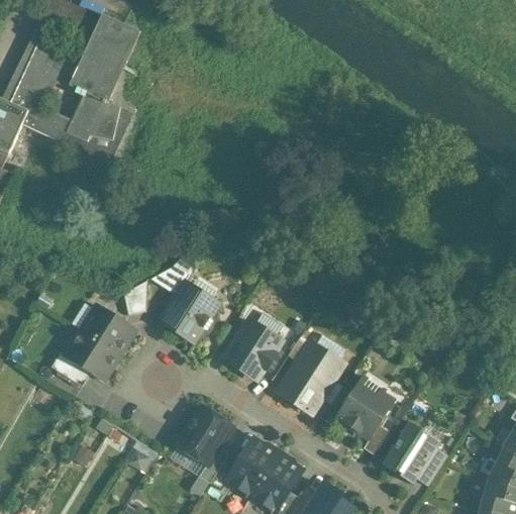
[(43,0),(38,16),(84,31),(91,9),(65,0),(43,0)]
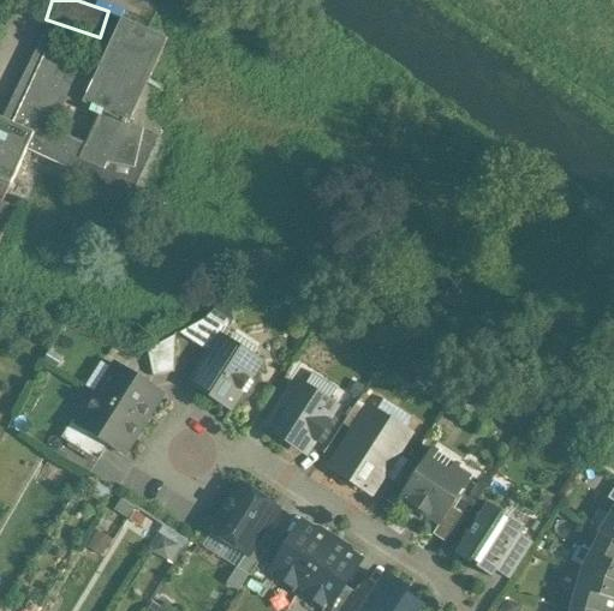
[(121,17),(94,77),(64,63),(65,61),(45,51),(11,121),(33,131),(27,147),(75,168),(81,157),(103,168),(107,160),(131,165),(130,171),(131,171),(142,127),(123,118),(161,35),(121,17)]
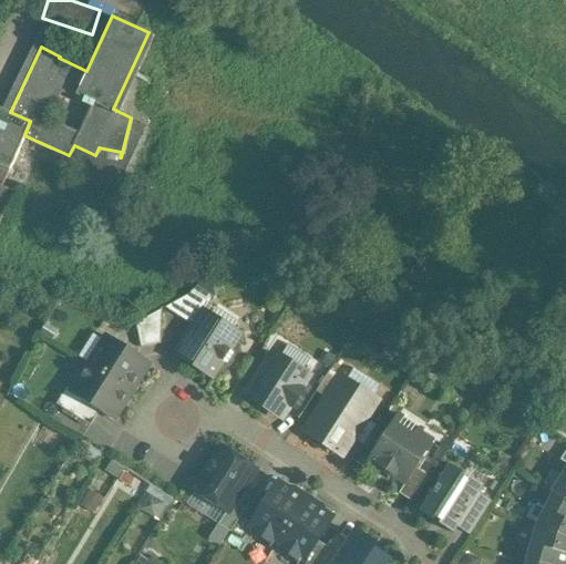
[(10,112),(0,106),(0,184),(1,185),(24,135),(30,121),(10,112)]
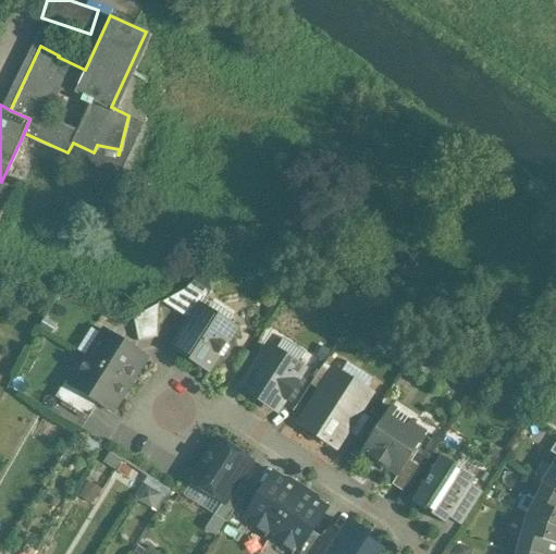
[(0,206),(10,185),(1,182),(0,181),(0,206)]
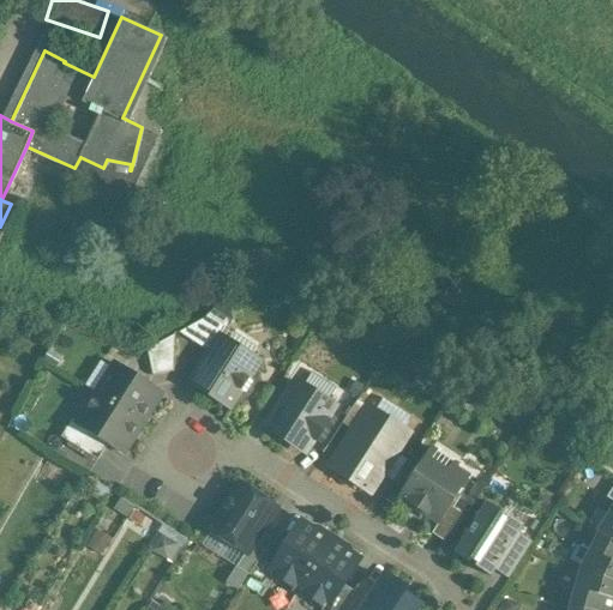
[(212,307),(205,314),(202,316),(178,330),(209,350),(221,333),(221,334),(232,319),(212,307)]
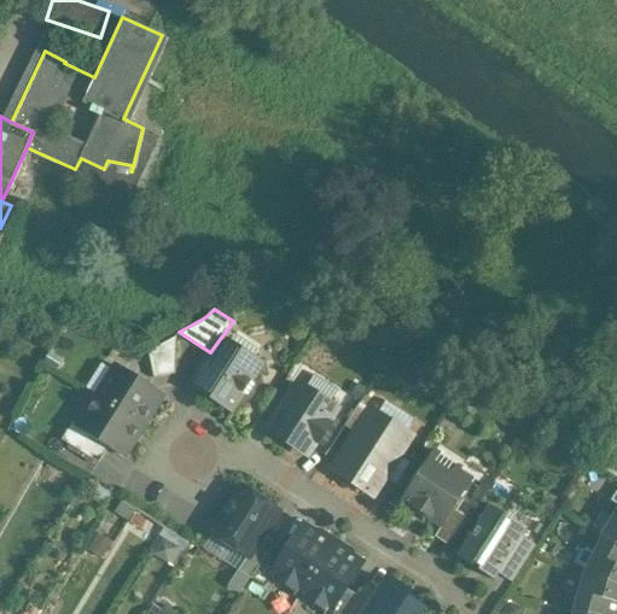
[(175,334),(147,350),(153,375),(174,370),(175,334)]
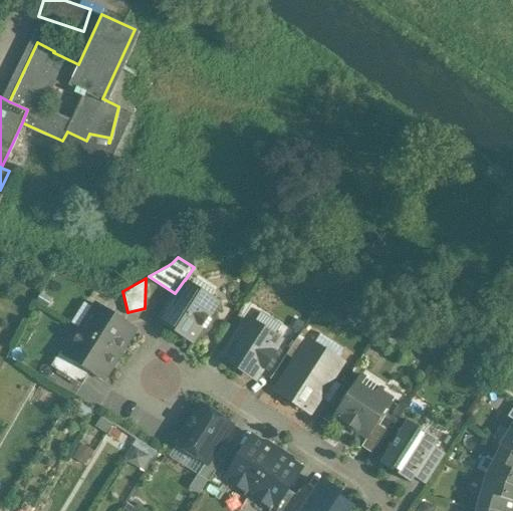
[(185,280),(185,279),(175,293),(159,319),(191,339),(200,325),(205,328),(212,317),(207,314),(216,300),(185,280)]
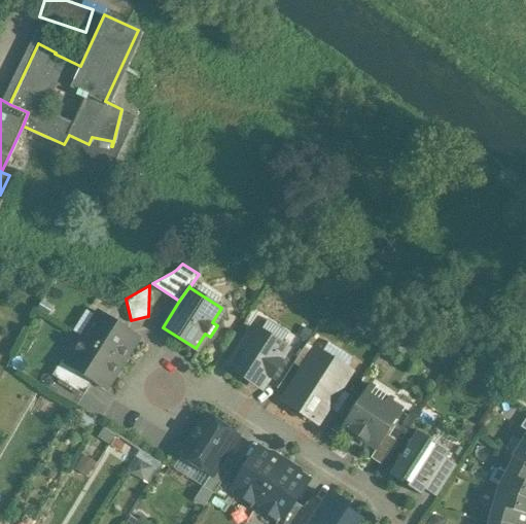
[(138,335),(99,311),(82,337),(119,359),(126,349),(128,351),(138,335)]
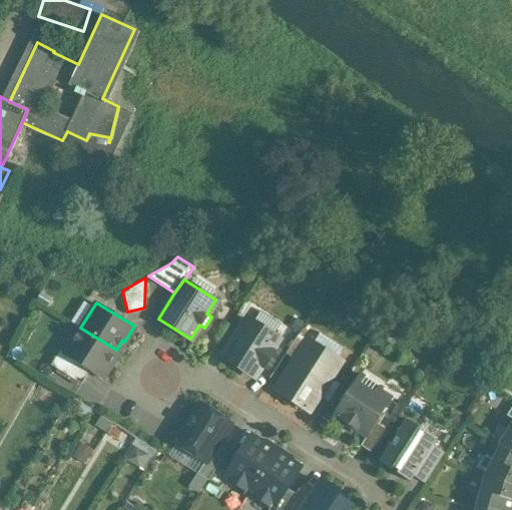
[(278,337),(247,318),(223,355),(253,375),(262,363),(263,364),(272,351),(270,350),(278,337)]
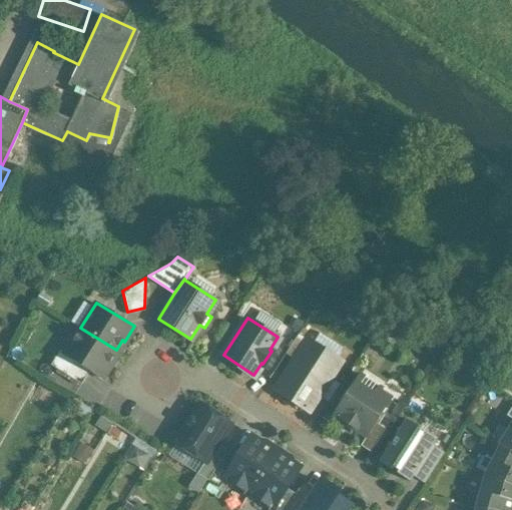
[(116,350),(80,328),(64,352),(64,353),(89,369),(102,377),(111,362),(109,361),(116,350)]
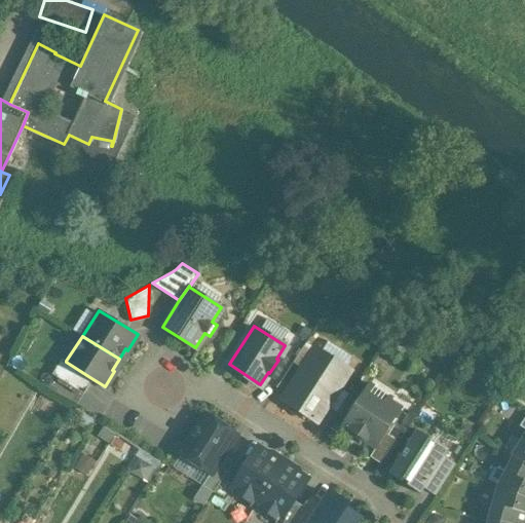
[(305,340),(292,361),(302,368),(315,347),(305,340)]
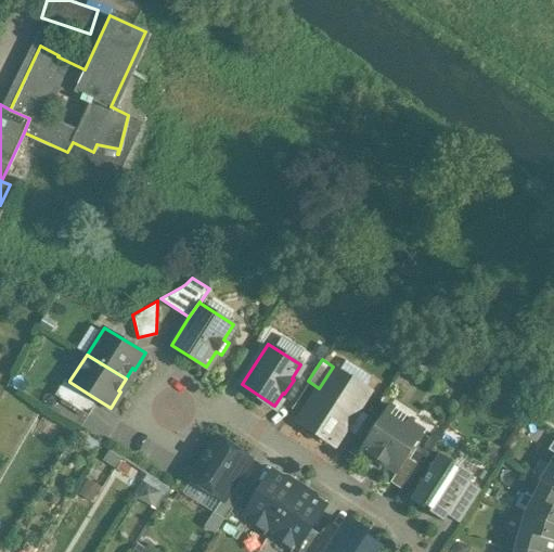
[(363,386),(333,367),(319,388),(298,421),(309,428),(307,432),(319,439),(322,436),(333,444),(344,427),(357,407),(361,399),(360,393),(363,386)]
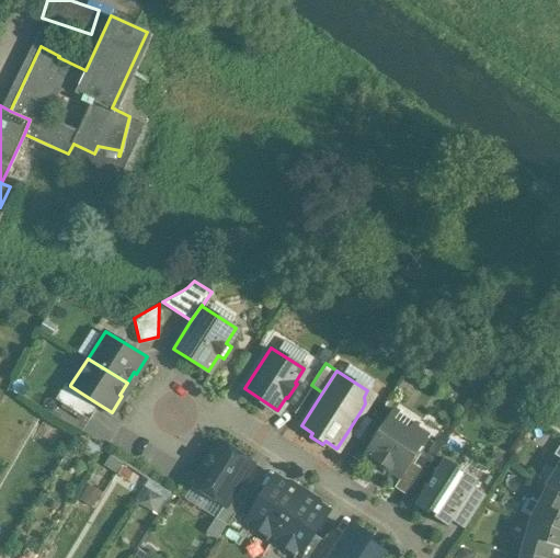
[(98,403),(70,386),(70,385),(65,382),(55,397),(89,419),(98,403)]
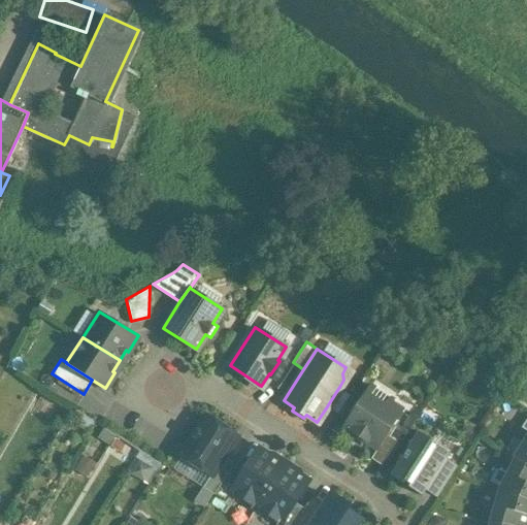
[(371,384),(343,426),(376,448),(387,432),(401,408),(391,401),(393,398),(371,384)]
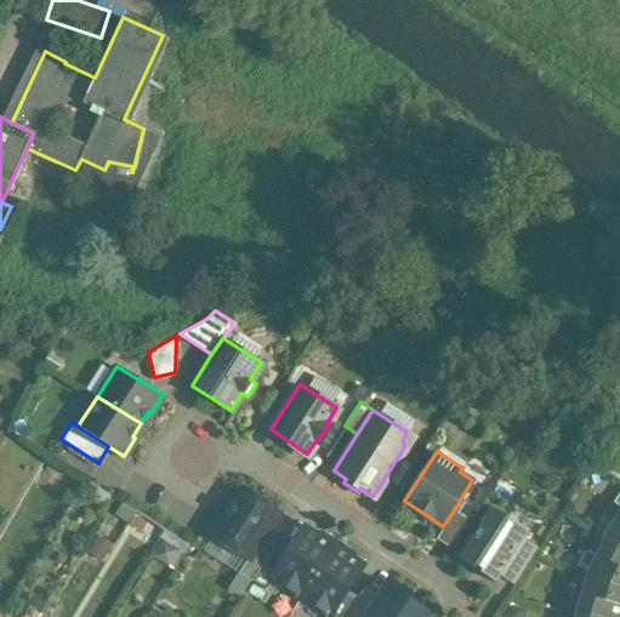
[(399,455),(385,478),(397,485),(411,462),(399,455)]
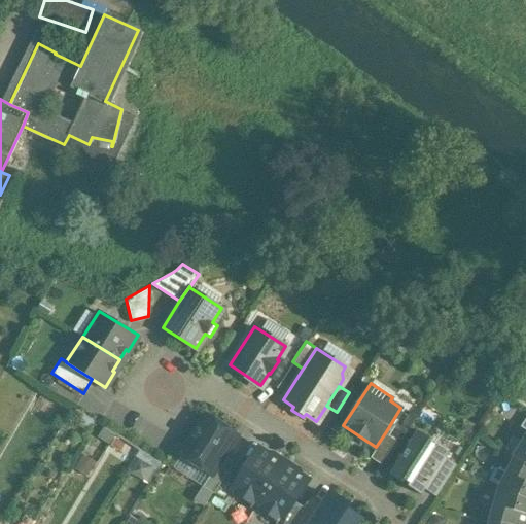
[(237,433),(206,414),(180,453),(210,473),(211,474),(223,454),(237,433)]
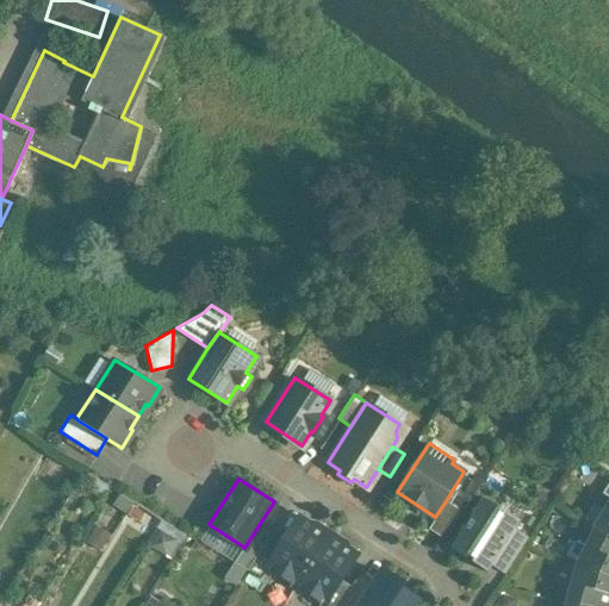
[(482,497),(449,547),(465,556),(467,554),(473,558),(472,561),(488,570),(491,564),(515,528),(520,520),(504,511),(502,513),(496,508),(497,506),(482,497)]
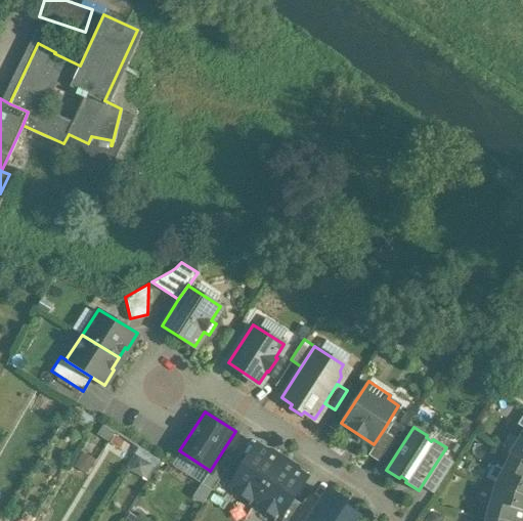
[(374,444),(367,453),(378,460),(393,436),(384,429),(374,444)]
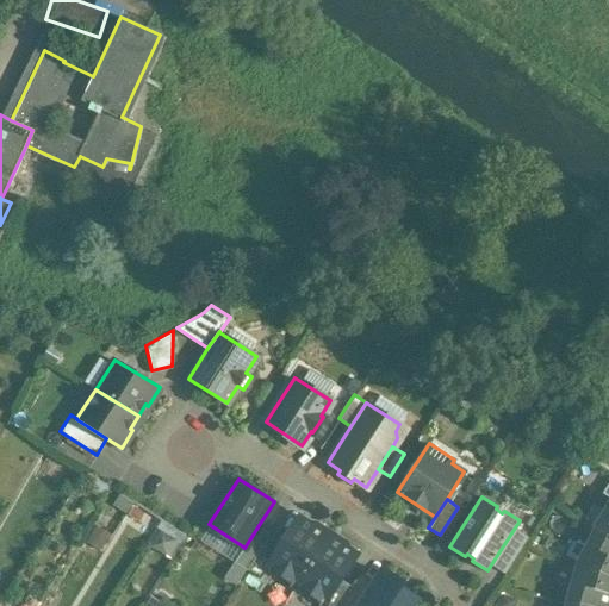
[(608,501),(604,510),(606,518),(600,528),(595,525),(594,526),(608,536),(608,501)]
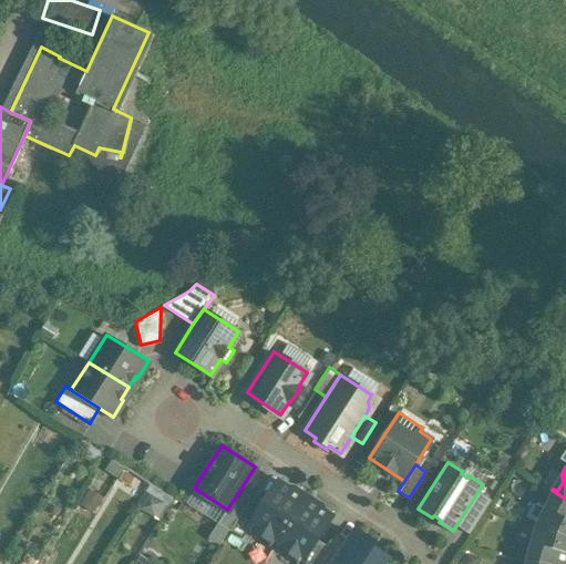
[(304,499),(277,481),(263,503),(248,525),(249,526),(275,543),(304,499)]
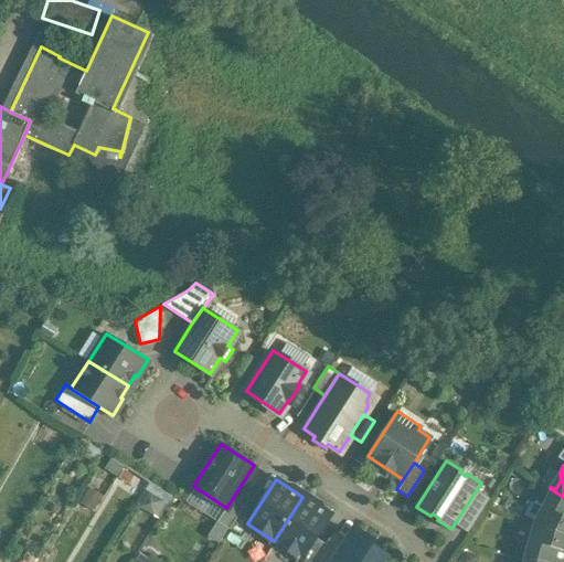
[(563,497),(550,488),(543,484),(535,498),(542,506),(533,522),(563,533),(563,497)]
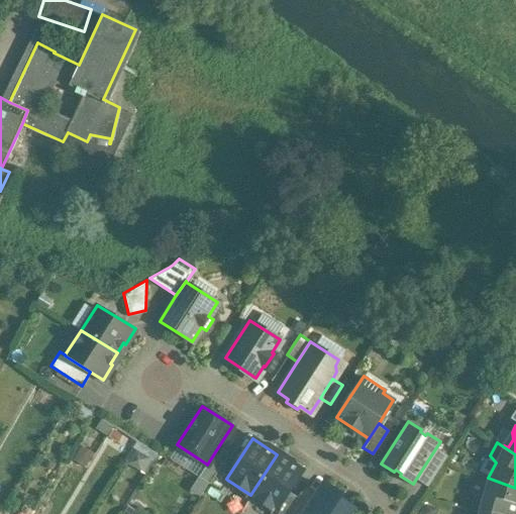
[(219,445),(207,465),(206,464),(198,476),(209,483),(229,452),(219,445)]
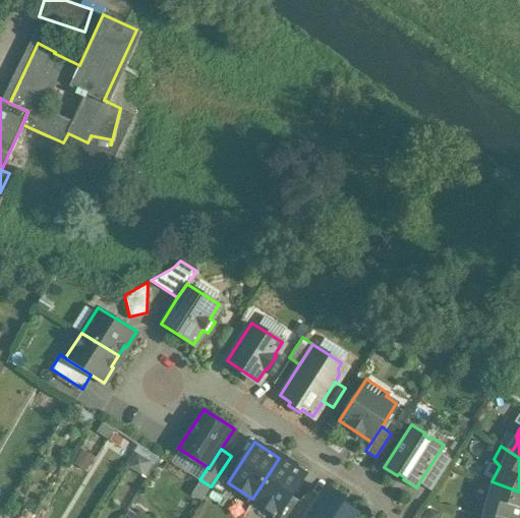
[(440,451),(419,482),(430,490),(451,458),(440,451)]
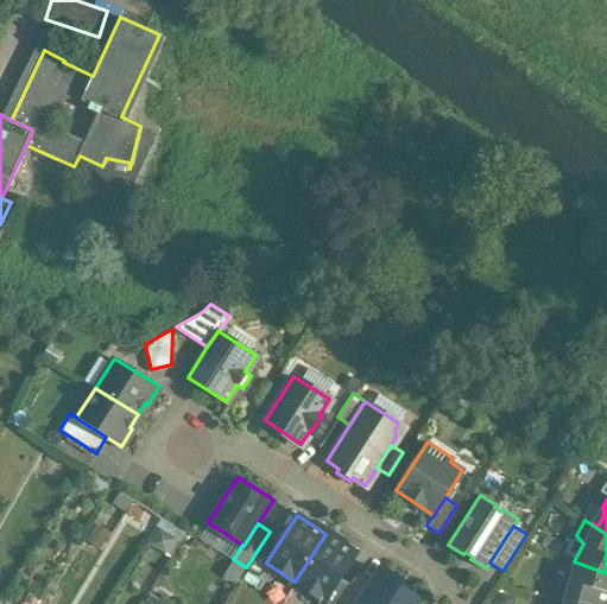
[(270,532),(246,567),(259,576),(267,564),(266,563),(282,539),(270,532)]
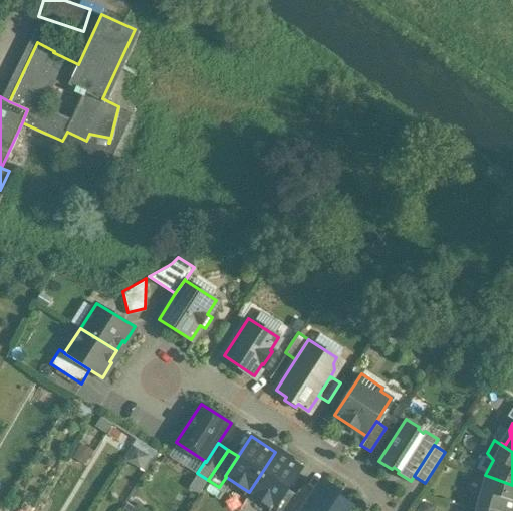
[(300,467),(275,452),(249,492),(273,507),(274,508),(287,488),(300,467)]
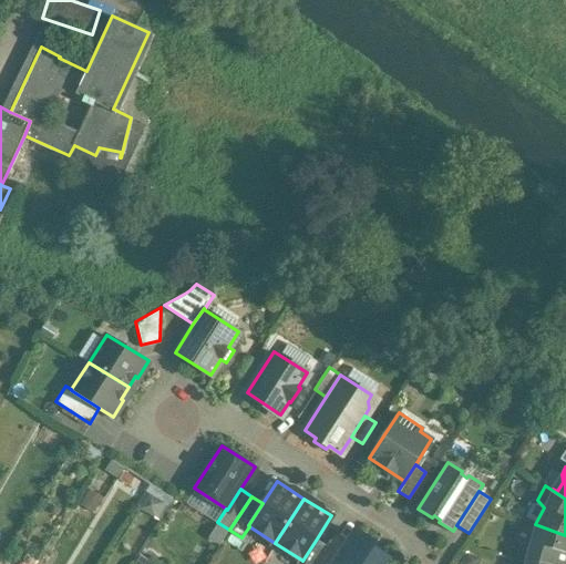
[(565,563),(565,535),(535,524),(531,541),(521,542),(516,557),(548,563),(565,563)]
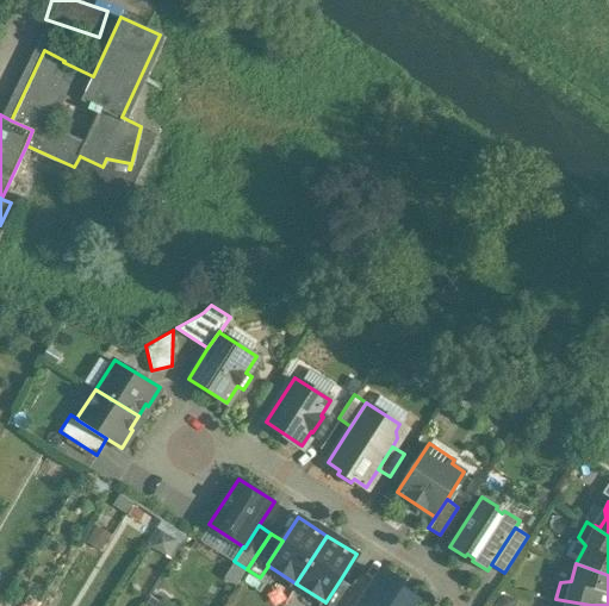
[(373,583),(359,605),(409,605),(415,598),(398,587),(401,582),(381,570),(373,583)]
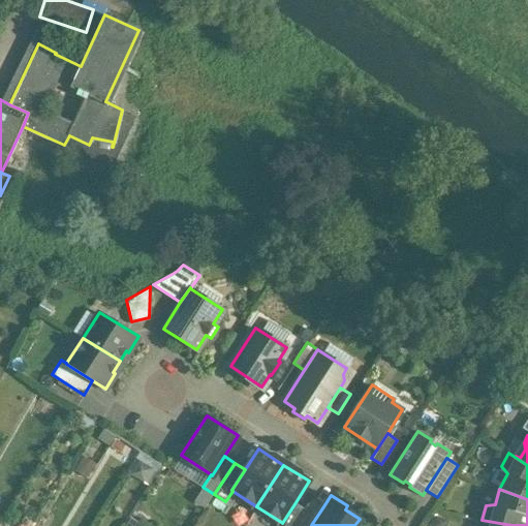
[(306,508),(293,525),(311,525),(323,506),(312,499),(306,508)]
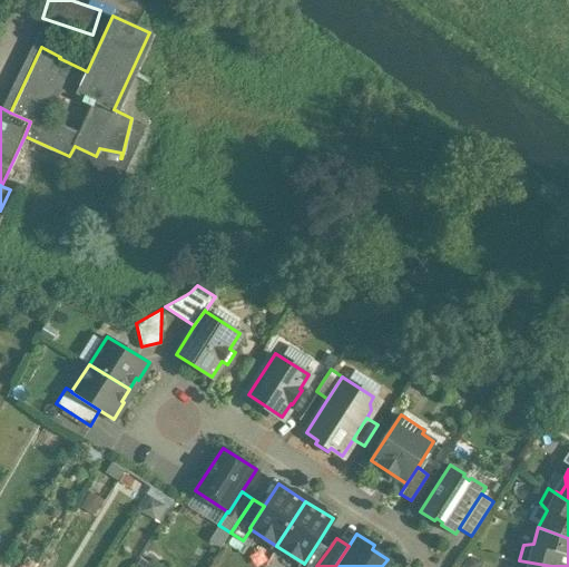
[(319,541),(304,564),(303,563),(300,566),(316,566),(330,548),(319,541)]
